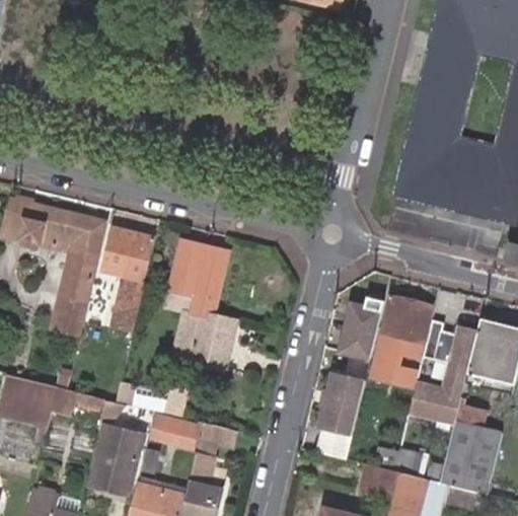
[(453,38),(432,33),(420,85),(441,89),(453,38)]
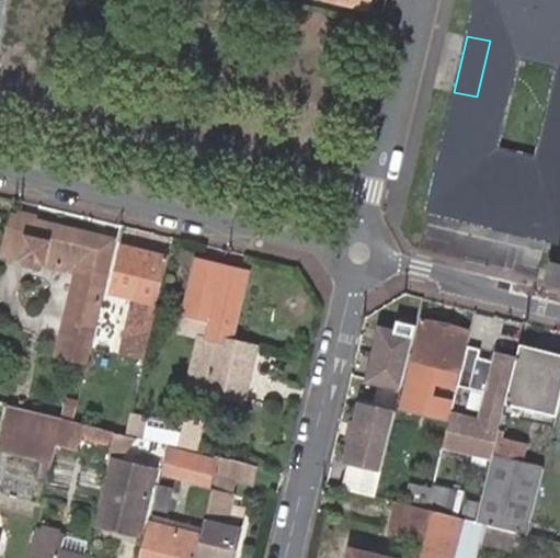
[(559,71),(550,114),(559,115),(559,71)]
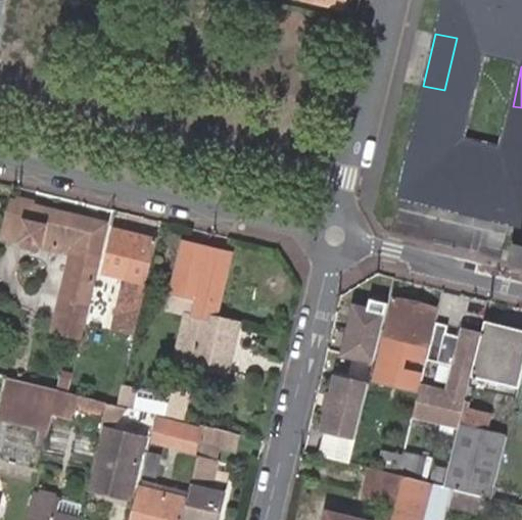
[(84,315),(107,223),(12,199),(7,219),(3,235),(69,251),(50,330),(79,336),(84,315)]
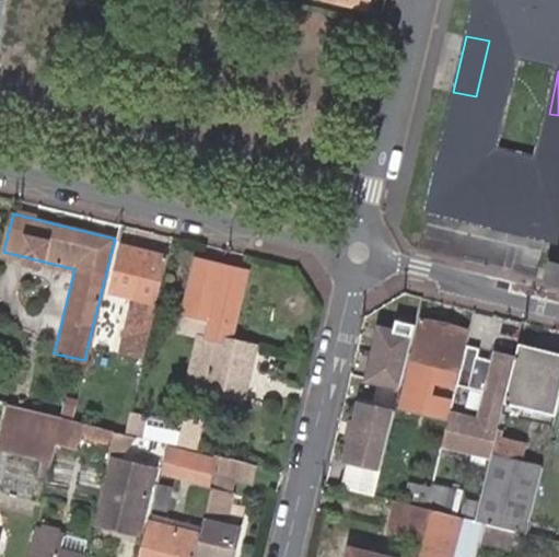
[(163,279),(169,257),(124,246),(112,297),(117,298),(119,291),(135,294),(129,317),(152,323),(163,279)]
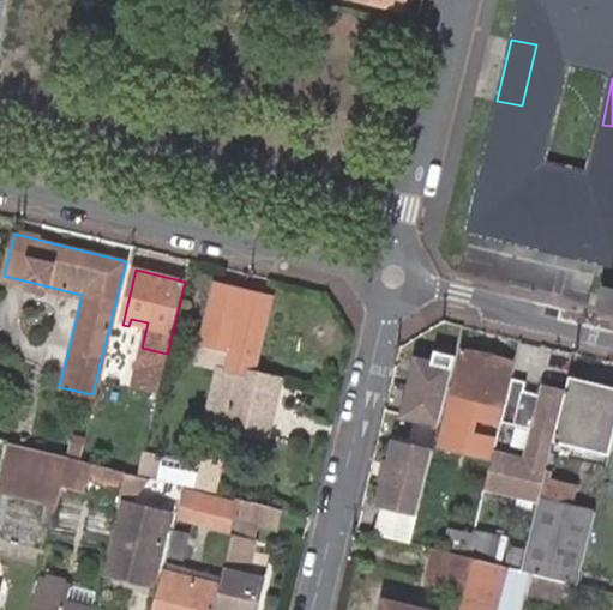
[(205,418),(212,421),(228,424),(270,434),(283,378),(254,370),(271,296),(215,283),(197,360),(218,366),(205,418)]
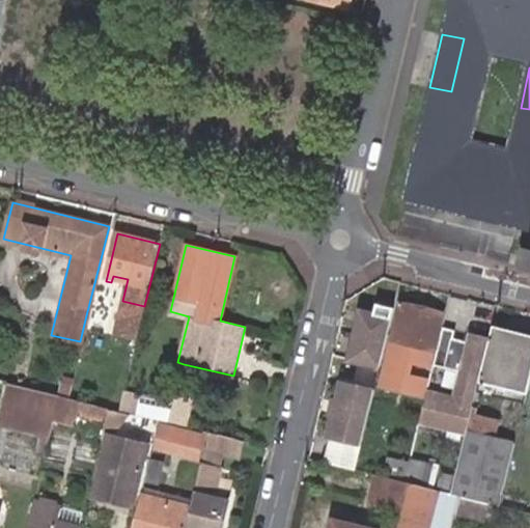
[(358,357),(378,362),(393,298),(377,294),(373,305),(370,304),(358,357)]
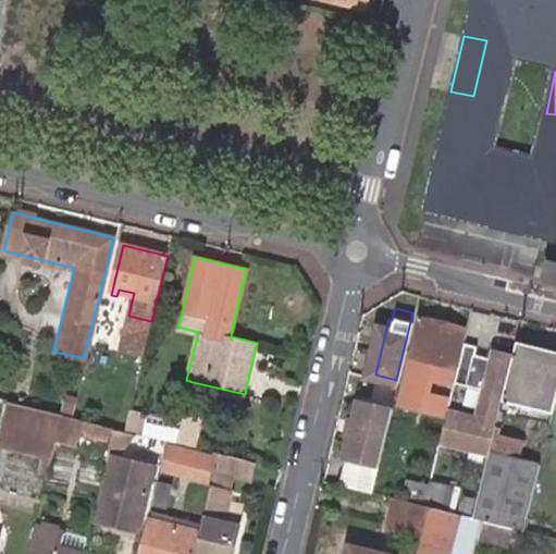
[(119,347),(144,354),(151,321),(128,316),(125,316),(119,347)]
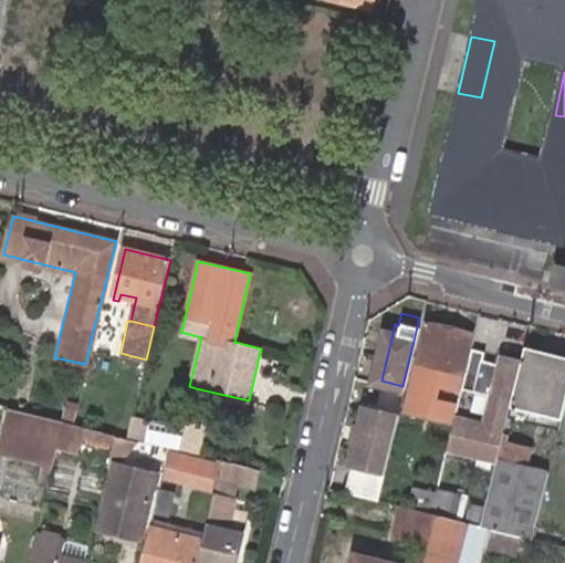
[(470,333),(426,322),(414,375),(445,382),(437,415),(450,417),(470,333)]
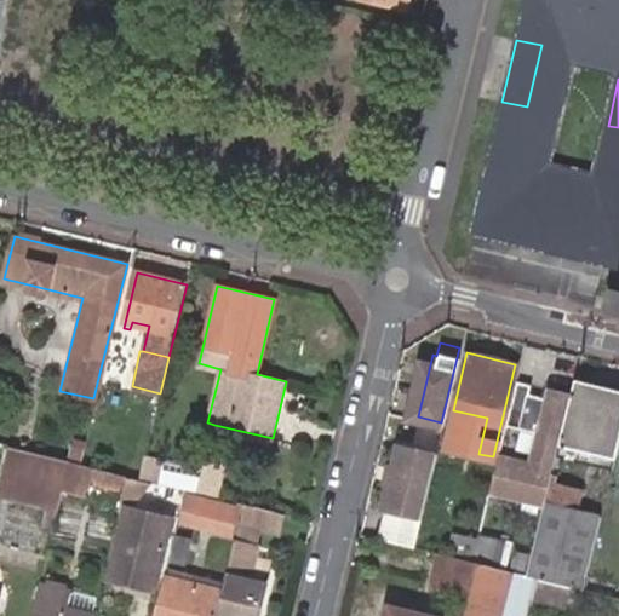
[(615,458),(618,439),(618,389),(575,379),(560,445),(615,458)]
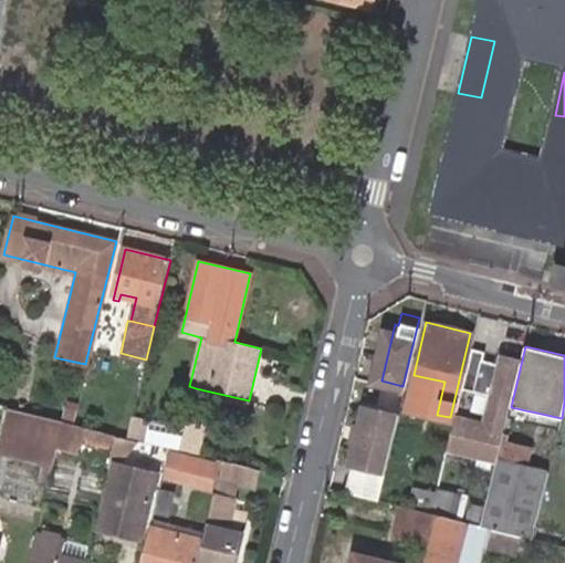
[(485,424),(454,416),(446,451),(493,464),(519,363),(501,358),(485,424)]
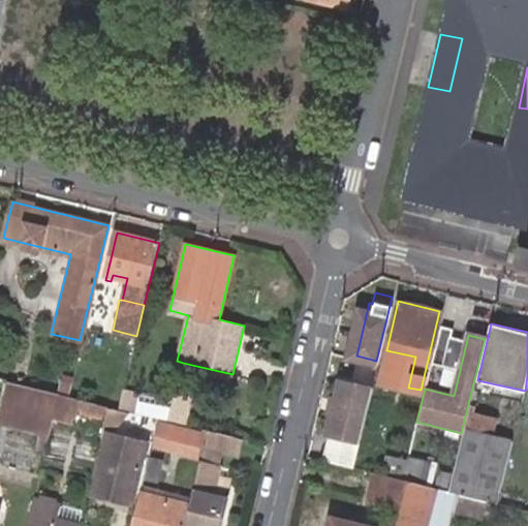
[(448,344),(438,341),(430,373),(441,375),(448,344)]
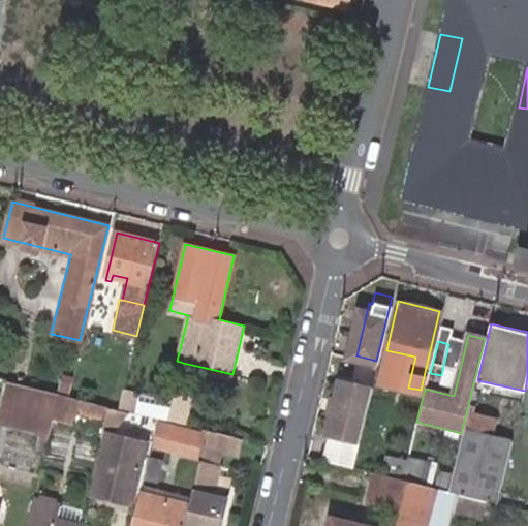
[(329,434),(362,442),(374,388),(343,379),(329,434)]
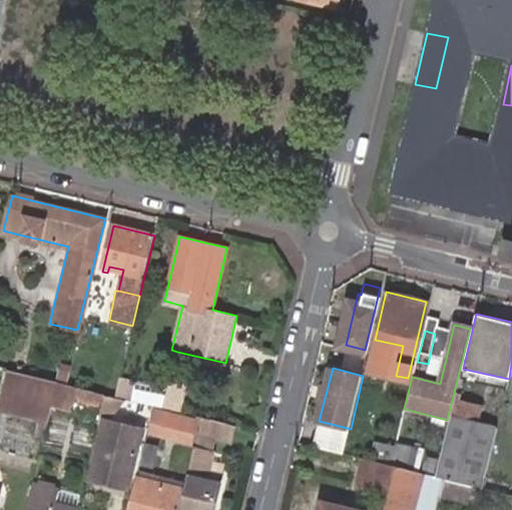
[(507,387),(509,379),(463,369),(461,376),(507,387)]
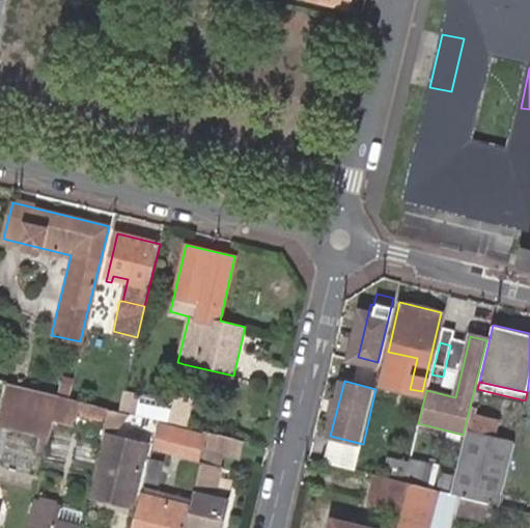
[(159,421),(169,423),(171,418),(175,399),(124,387),(118,411),(143,417),(159,421)]
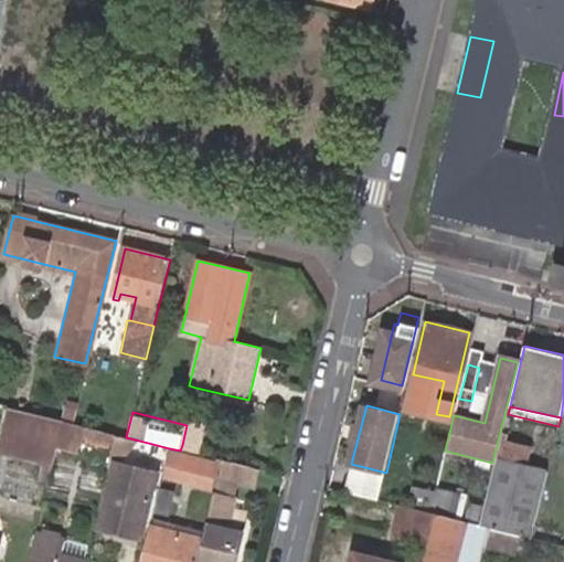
[(61,445),(65,427),(11,413),(2,443),(27,448),(24,462),(54,469),(61,445)]
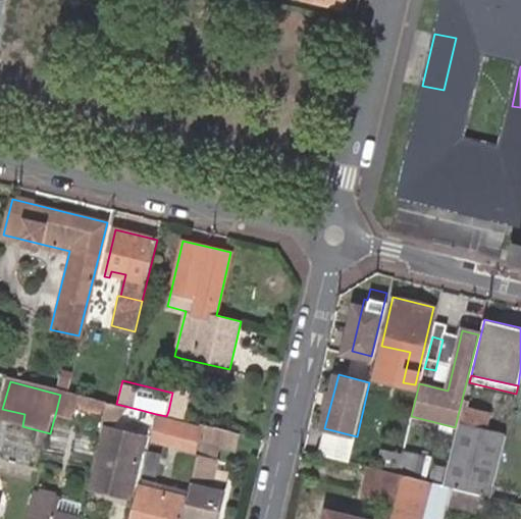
[(172,393),(168,411),(184,415),(191,387),(174,383),(172,393)]
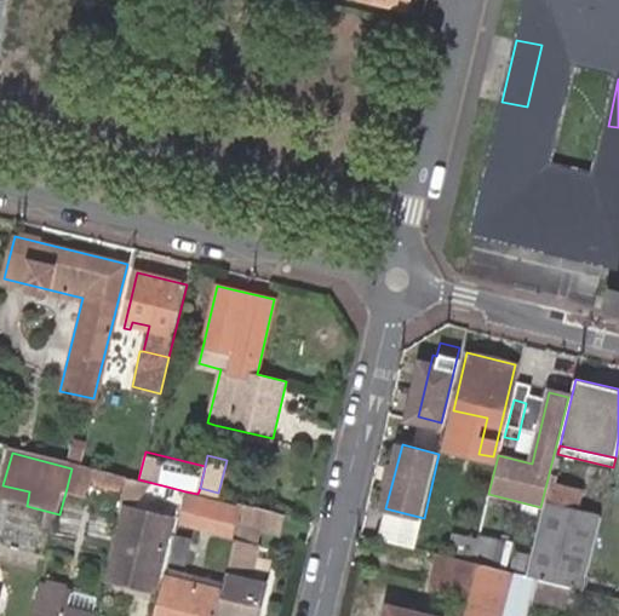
[(129,477),(82,466),(73,464),(72,468),(67,488),(103,498),(102,502),(121,507),(122,505),(129,477)]
